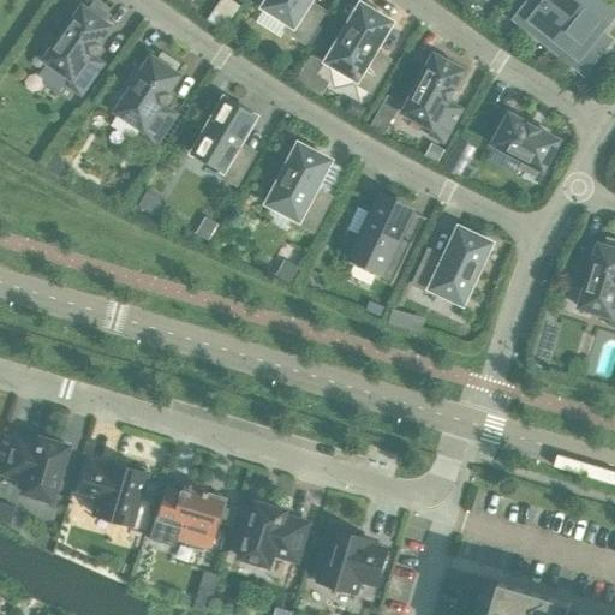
[(309,1),(309,0),(269,0),(266,7),(292,24),(287,33),(304,43),(326,11),(309,1)]
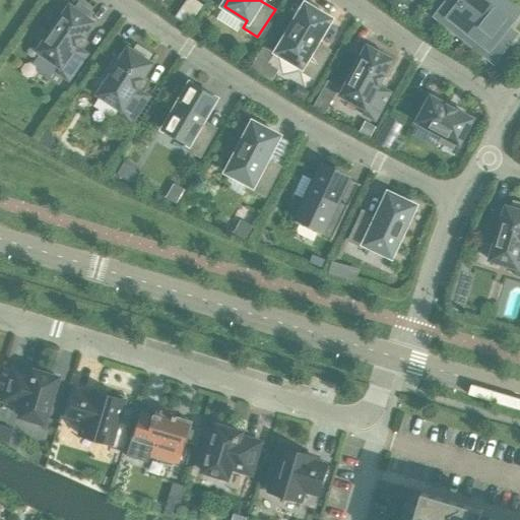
[(465,38),(495,0),(447,0),(435,16),(436,16),(437,15),(465,38)]
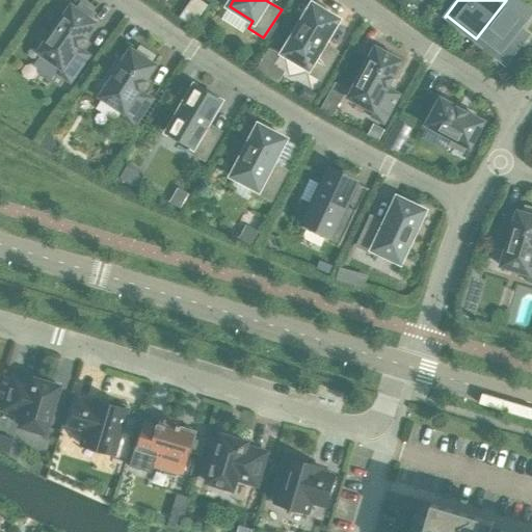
[(526,38),(515,31),(531,10),(530,9),(529,10),(515,0),(506,0),(476,38),(505,62),(504,63),(505,64),(526,38)]
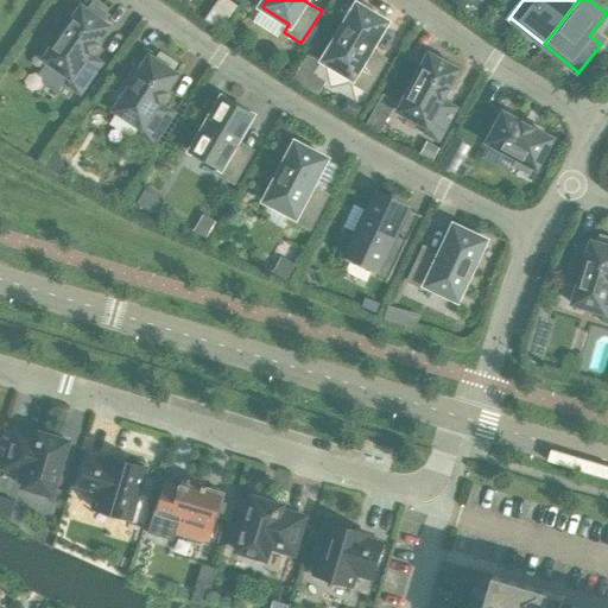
[(386,59),(369,50),(386,23),(372,14),(374,10),(361,1),(359,6),(358,6),(324,61),(352,77),(349,81),(367,92),(386,59)]
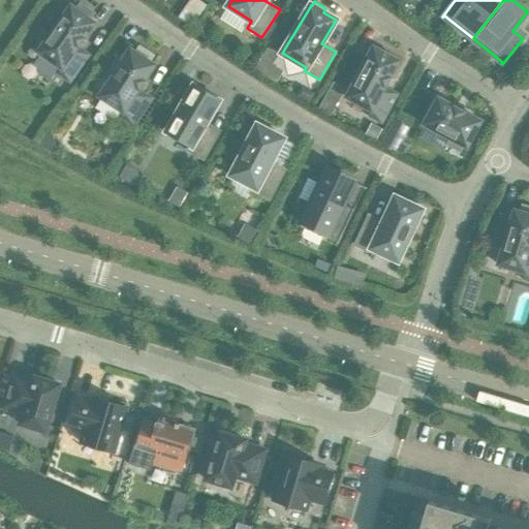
[(79,47),(95,23),(91,20),(95,12),(80,2),(75,8),(71,5),(38,52),(61,68),(57,73),(69,83),(90,55),(79,47)]
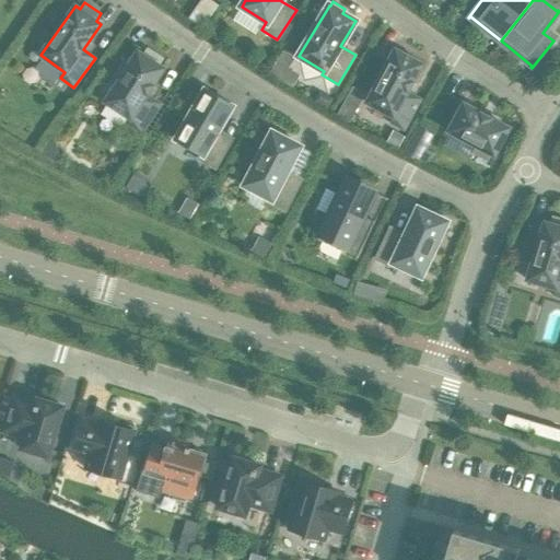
[(148,95),(164,69),(159,66),(163,58),(148,48),(142,55),(138,51),(105,102),(130,118),(126,125),(141,135),(161,104),(148,95)]
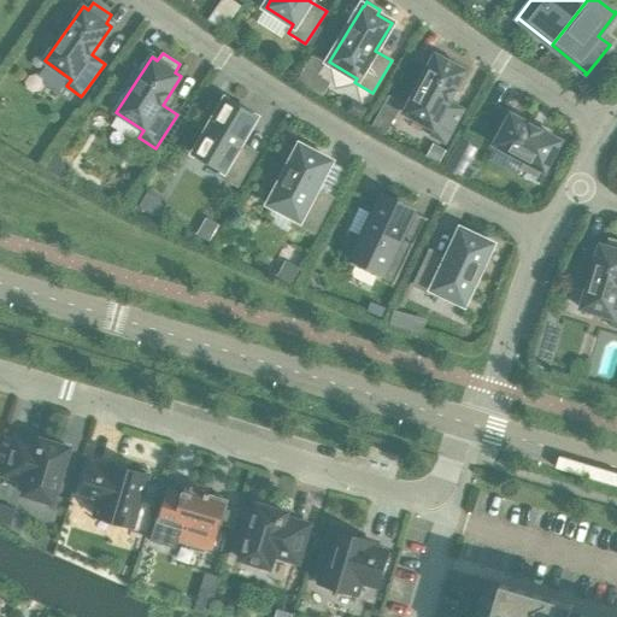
[(450,101),(456,90),(465,71),(435,54),(404,113),(433,129),(429,135),(445,144),(464,110),(450,101)]
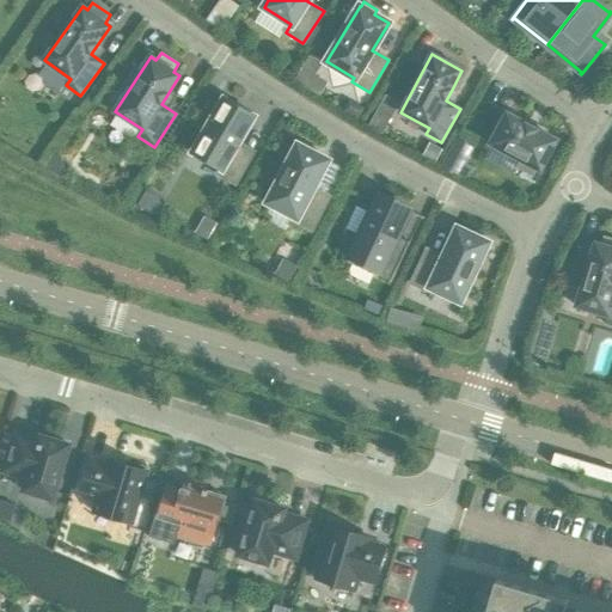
[(238,142),(254,115),(225,98),(193,153),(220,170),(216,173),(236,184),(255,152),(238,142)]
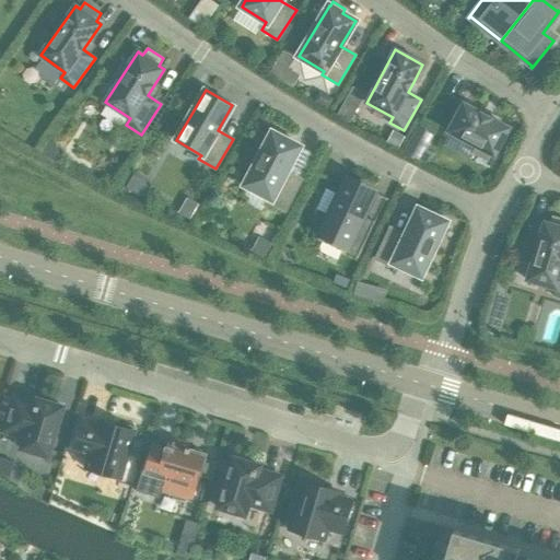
[(494,155),(509,128),(464,104),(448,131),(477,147),(473,153),(487,161),(491,154),(494,155)]
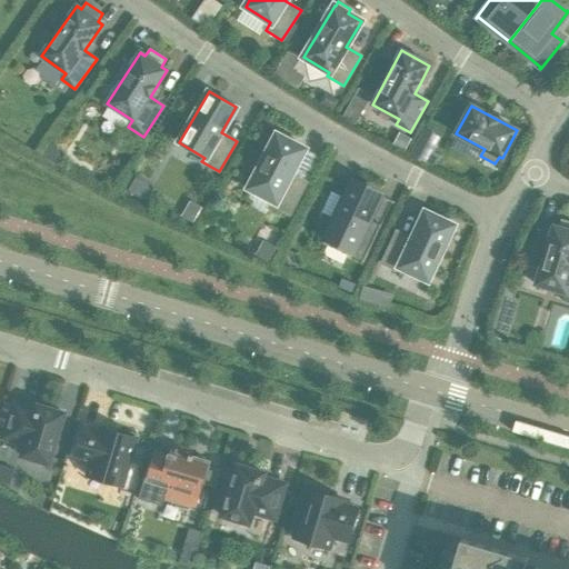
[(307,183),(291,176),(305,149),(290,142),(292,138),(280,131),(278,136),(277,135),(249,188),(275,201),(272,206),(290,215),(307,183)]
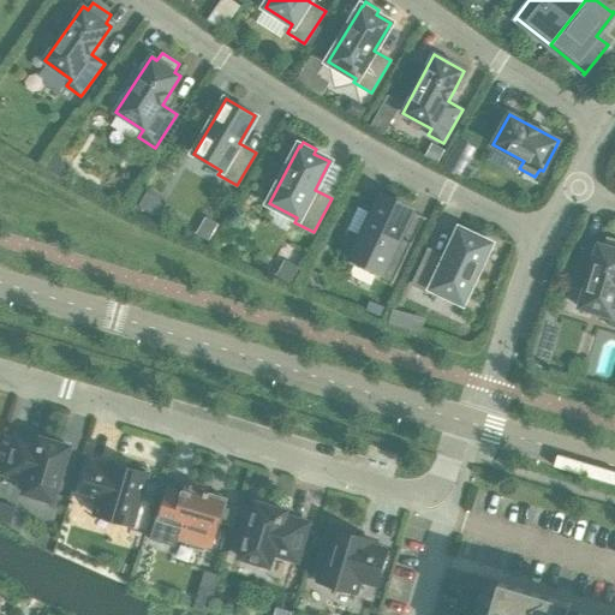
[(466,165),(473,150),(458,142),(445,167),(469,179),(475,168),(466,165)]
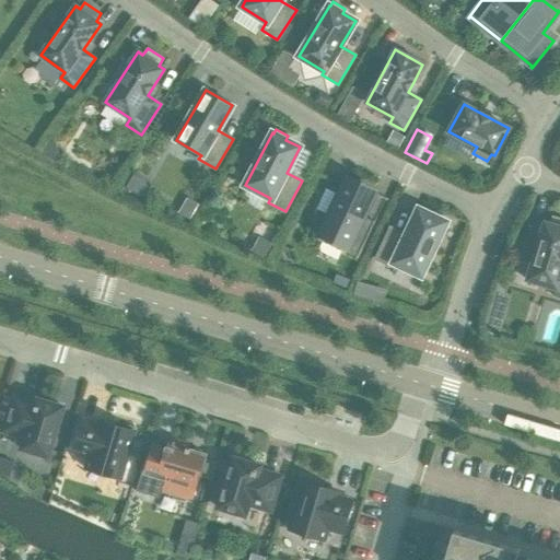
[(358,258),(375,221),(363,216),(374,193),(347,179),(318,240),(358,258)]
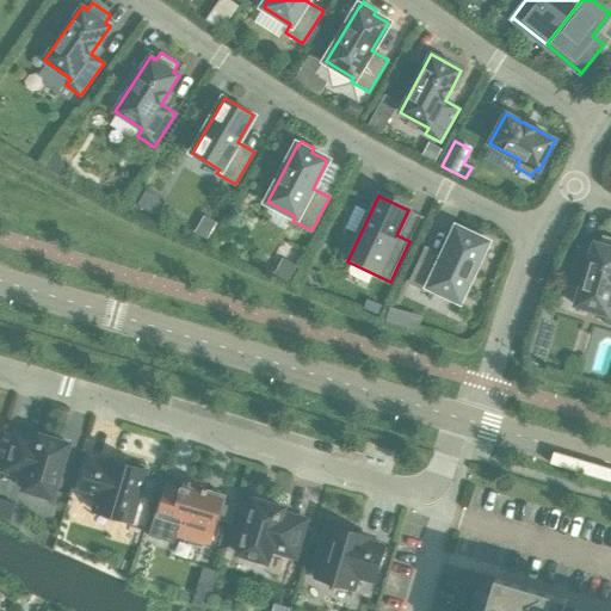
[(460,301),(487,242),(486,241),(488,236),(474,230),(473,235),(456,228),(443,257),(426,248),(409,283),(429,291),(431,288),(460,301)]
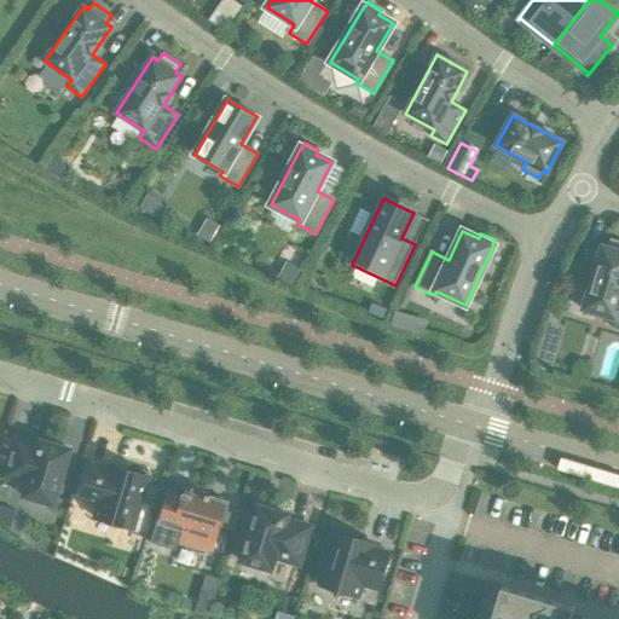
[(618,328),(618,241),(611,239),(608,248),(601,246),(583,310),(614,319),(612,327),(618,328)]
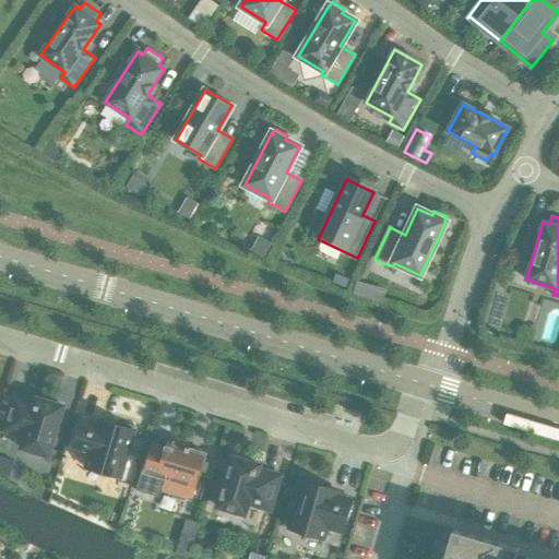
[(13,395),(3,430),(24,437),(21,448),(48,456),(63,406),(36,397),(35,402),(13,395)]
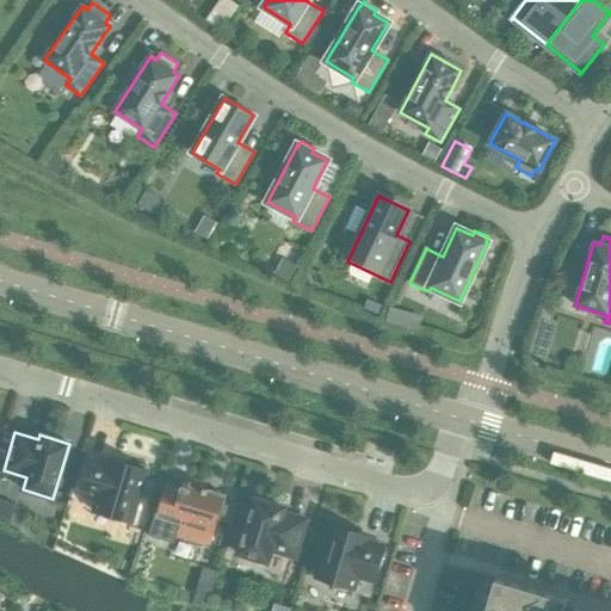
[(91,458),(80,494),(97,499),(93,511),(131,523),(147,470),(142,469),(143,466),(128,462),(127,464),(122,463),(121,467),(91,458)]
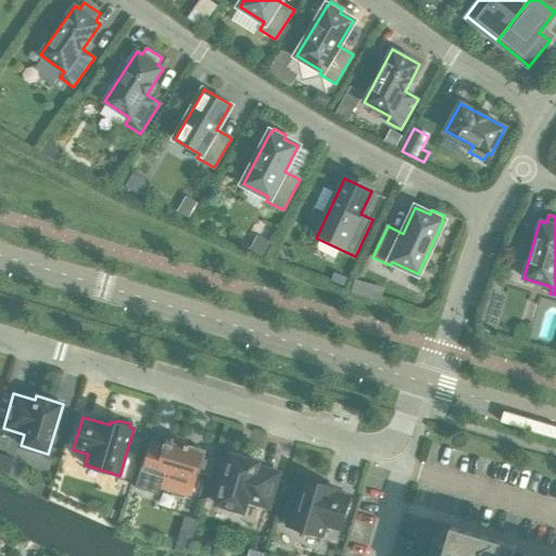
[(152,442),(143,470),(164,477),(162,485),(191,494),(204,451),(185,445),(186,441),(169,437),(166,446),(152,442)]
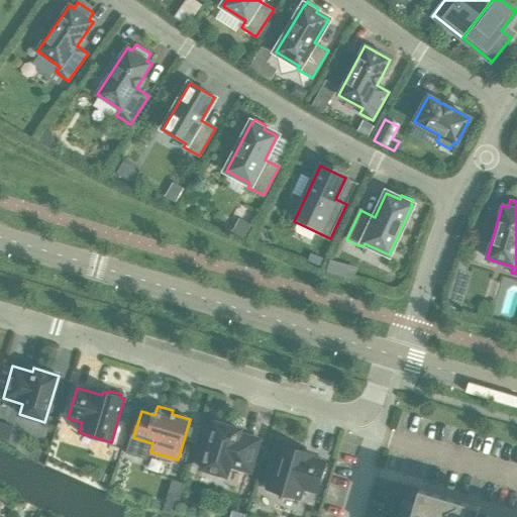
[(13,427),(0,422),(0,437),(9,440),(13,427)]
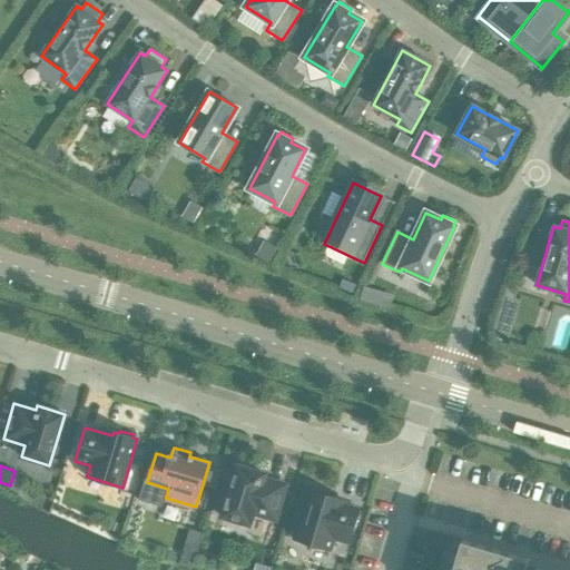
[(237,465),(222,517),(249,526),(253,513),(275,520),(285,484),(264,478),(265,474),(237,465)]
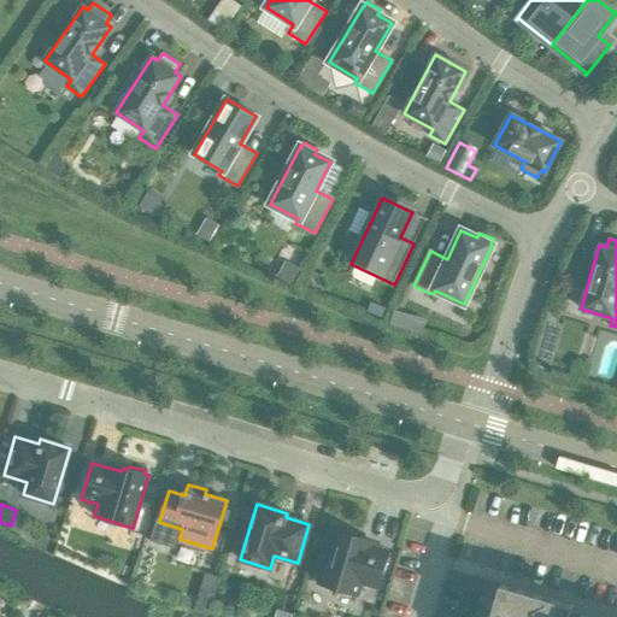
[(334,530),(318,583),(357,595),(360,582),(377,587),(388,552),(358,542),(359,539),(354,536),(356,534),(340,529),(339,532),(334,530)]
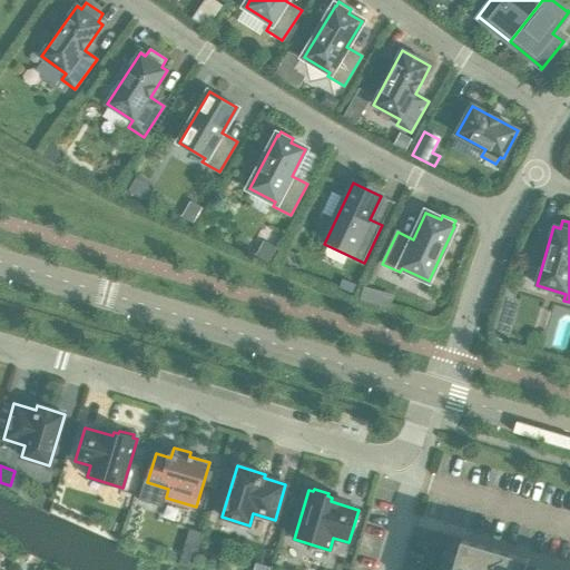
[(529,560),(462,540),(452,569),(542,569),(528,566),(529,560)]
